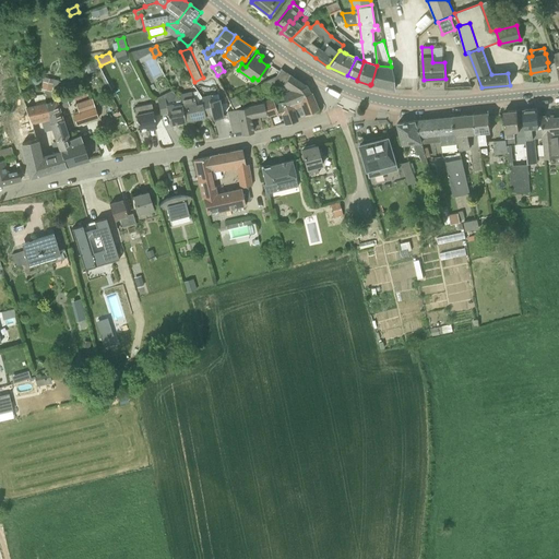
[(113,90),(99,66),(95,68),(108,92),(113,90)]
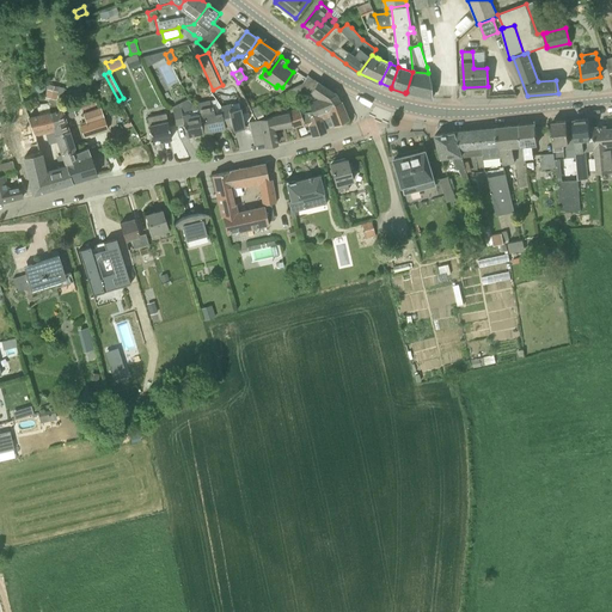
[(429,84),(428,73),(412,72),(407,92),(432,98),(429,84)]
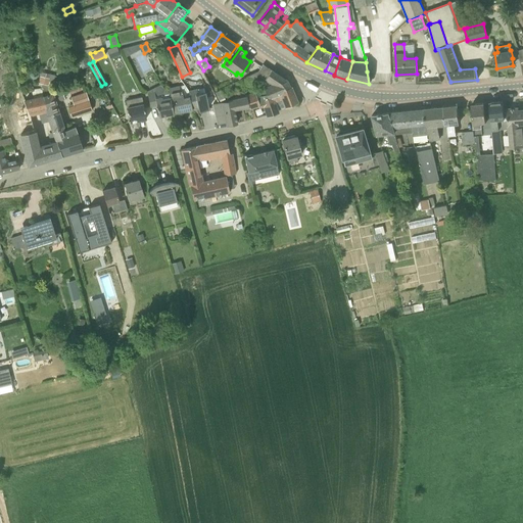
[(247,77),(248,79),(251,86),(256,84),(260,90),(262,90),(266,98),(282,92),(282,89),(289,86),(286,80),(263,64),(257,72),(247,77)]
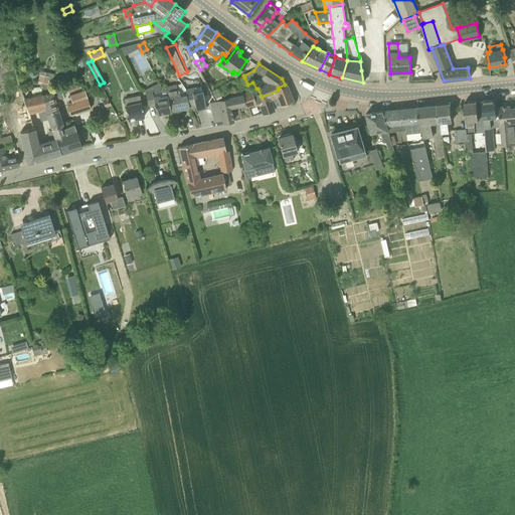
[(38,74),(37,81),(46,83),(47,80),(48,77),(38,74)]
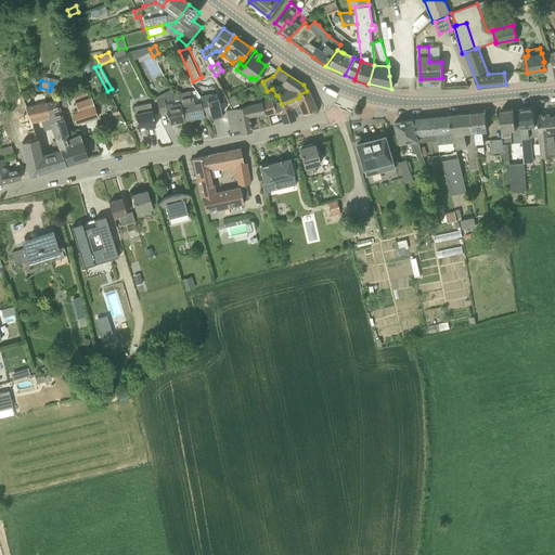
[(75,93),(76,98),(89,94),(88,89),(75,93)]
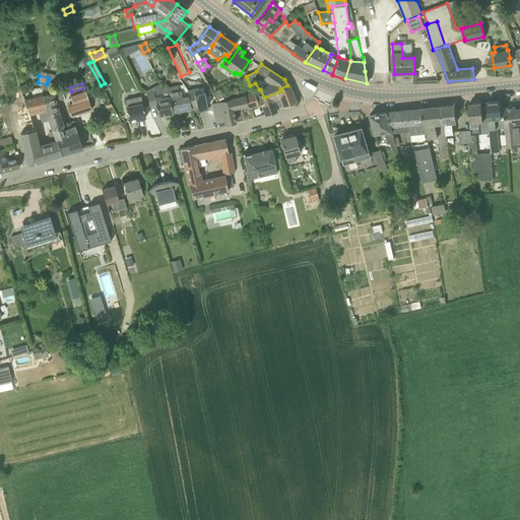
[(149,106),(155,105),(158,115),(173,112),(168,91),(161,86),(160,84),(146,91),(149,106)]
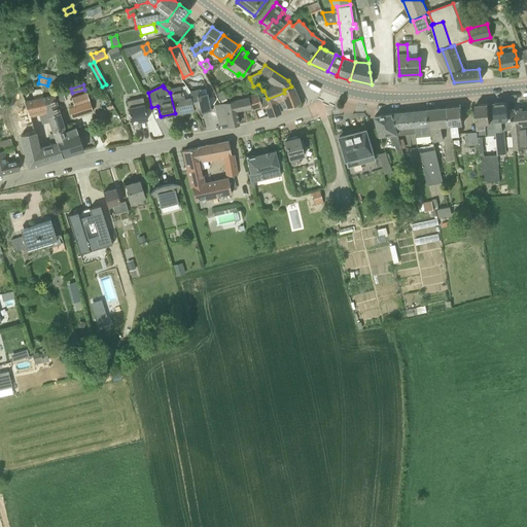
[(256,94),(249,96),(253,109),(260,106),(261,108),(266,107),(270,117),(280,113),(279,110),(288,108),(300,103),(292,89),(291,86),(284,90),(284,93),(268,99),(264,91),(262,91),(256,94)]
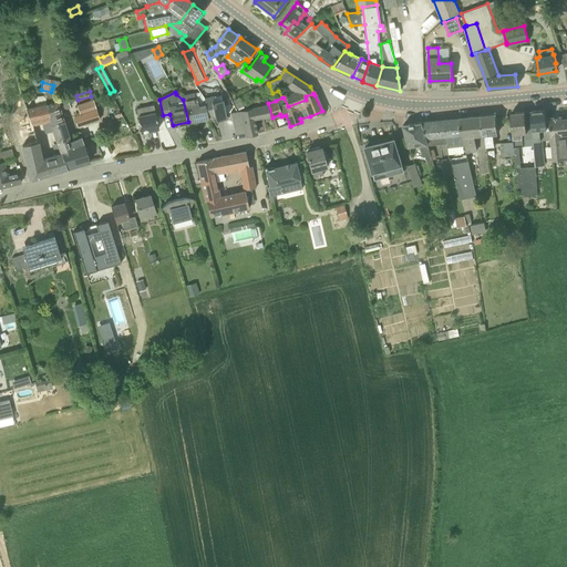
[(183,96),(183,100),(188,122),(208,117),(205,104),(198,105),(197,99),(195,100),(194,94),(183,96)]
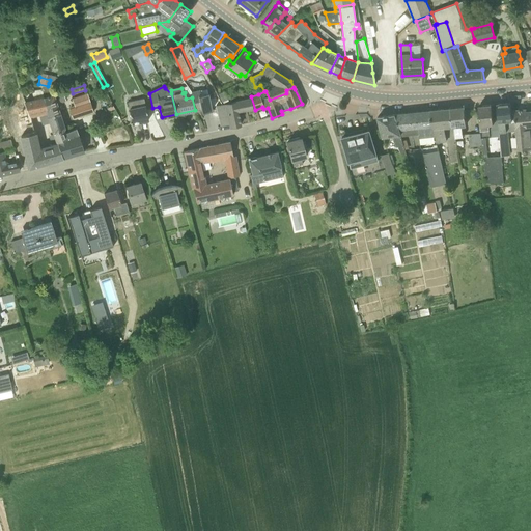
[(59,112),(60,112),(57,103),(65,100),(62,90),(51,94),(42,96),(45,109),(44,110),(45,113),(46,116),(59,113),(59,112)]
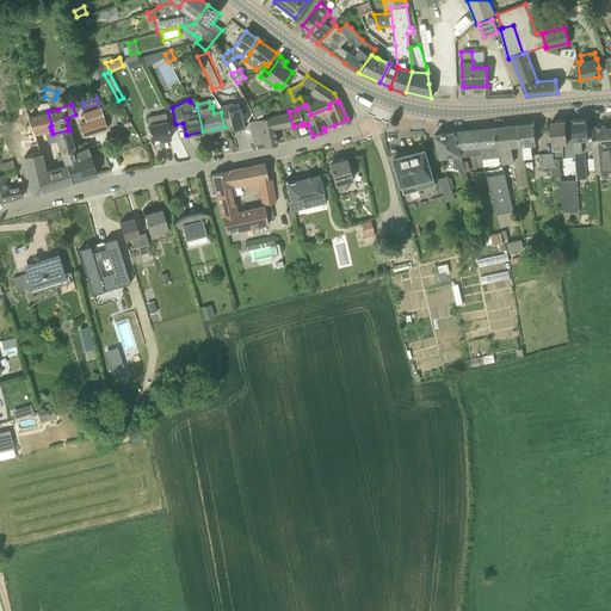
[(221,112),(224,127),(232,124),(232,128),(244,125),(240,106),(230,109),(229,104),(220,106),(221,112)]
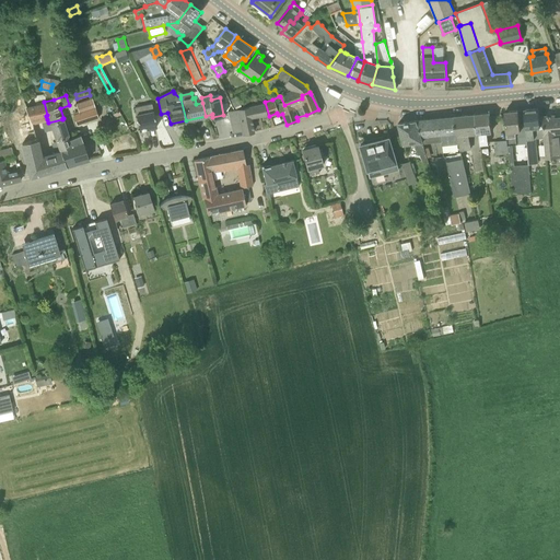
[(230,101),(233,107),(240,104),(236,97),(230,101)]
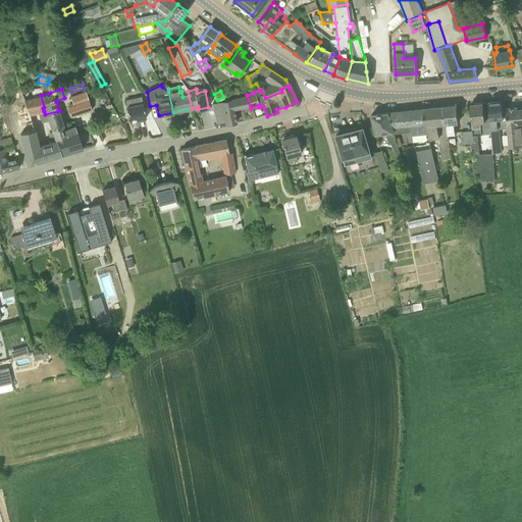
[(71,97),(73,105),(89,101),(86,92),(71,97)]
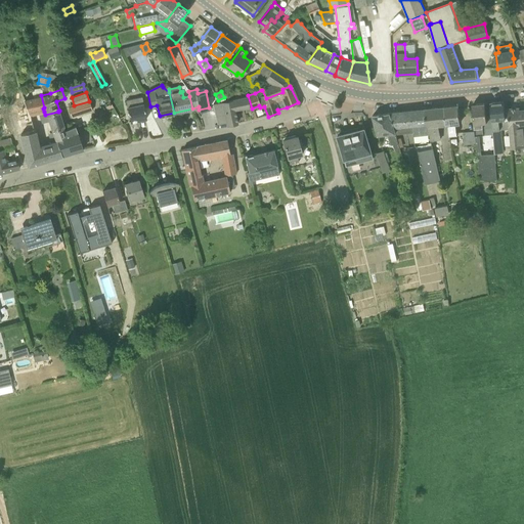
[(40,95),(24,99),(29,117),(44,112),(43,108),(44,107),(41,95),(40,95)]
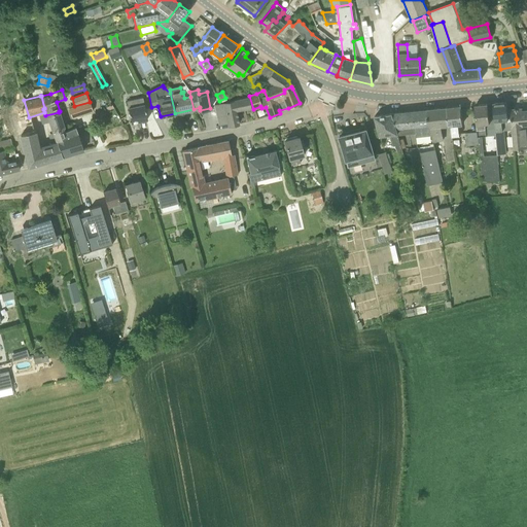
[(224,103),(227,123),(229,126),(239,124),(236,110),(252,106),(253,109),(249,96),(247,96),(247,97),(224,103)]
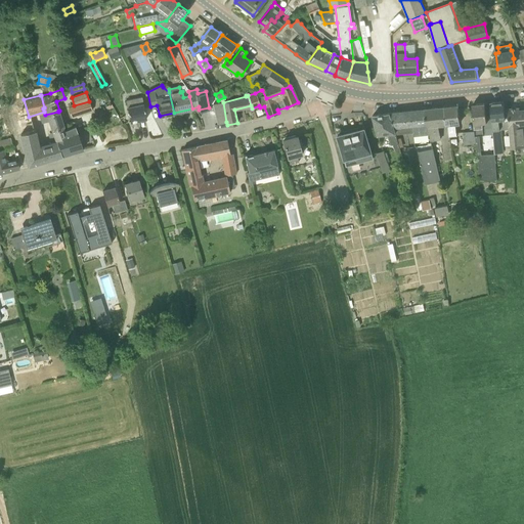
[(130,122),(146,118),(141,96),(126,100),(130,122)]
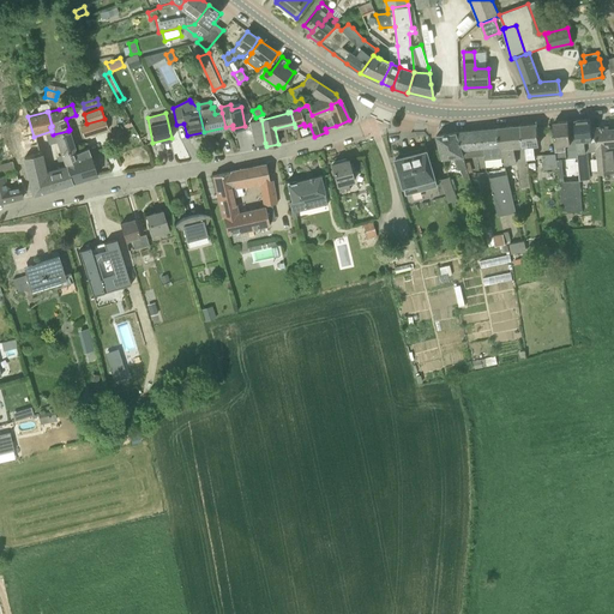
[(104,119),(86,124),(80,126),(84,136),(108,128),(104,119)]
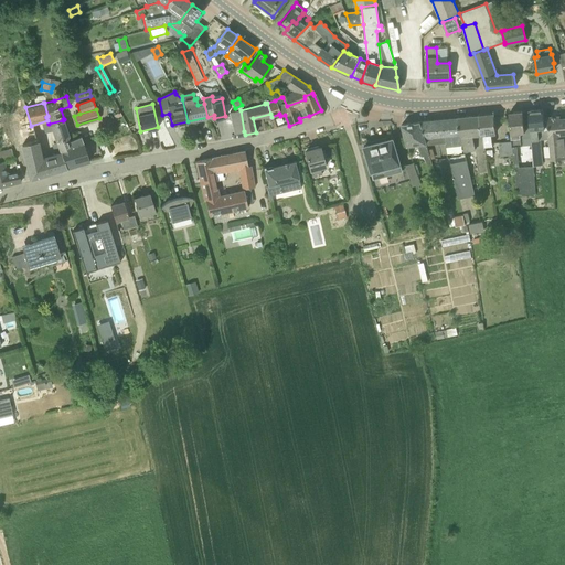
[(533,148),(533,167),(543,166),(541,140),(550,139),(547,118),(544,118),(543,109),(529,110),(532,145),(533,148)]
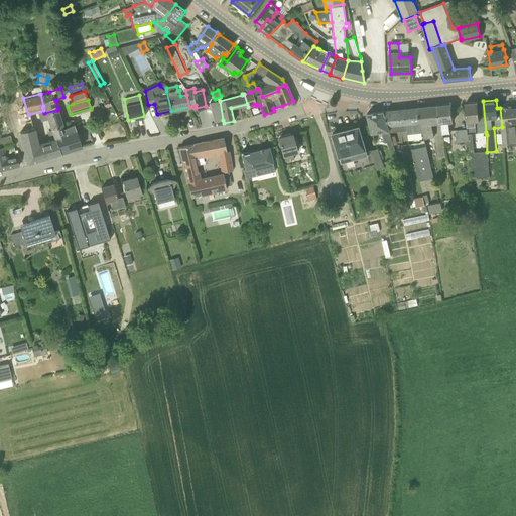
[(223,120),(220,101),(211,102),(215,122),(223,120)]
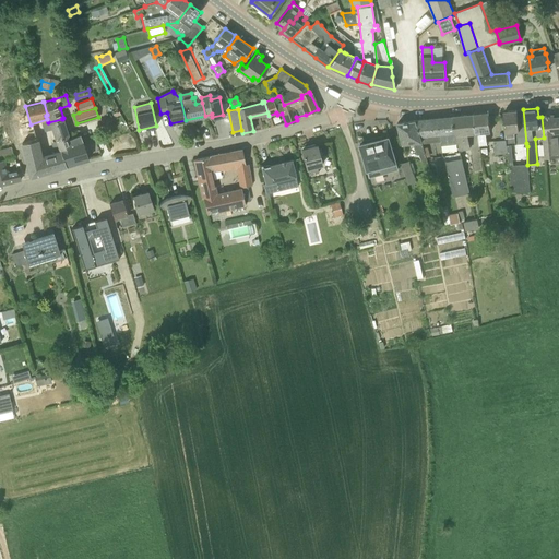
[(511,144),(526,143),(523,109),(503,111),(507,141),(508,153),(509,166),(511,194),(531,192),(527,165),(513,166),(511,144)]
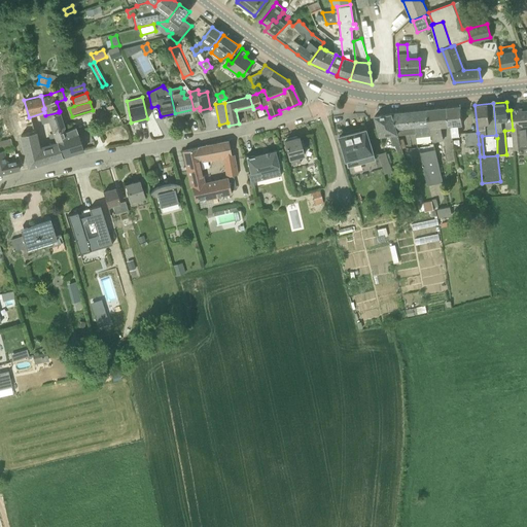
[(447,108),(449,125),(451,125),(452,136),(460,135),(459,132),(458,124),(462,124),(461,106),(447,108)]
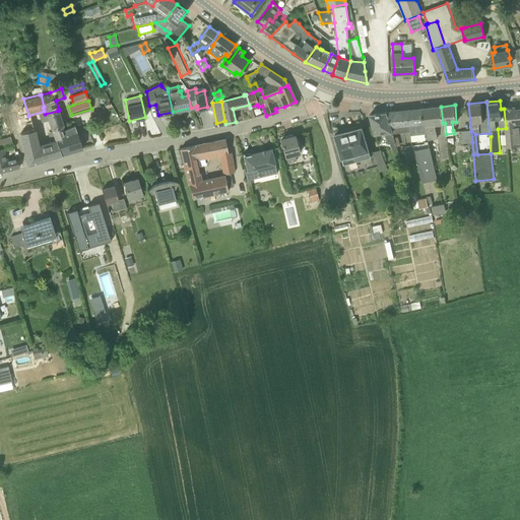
[(423,109),(426,132),(427,134),(428,139),(437,138),(435,124),(443,123),(441,107),(423,109)]
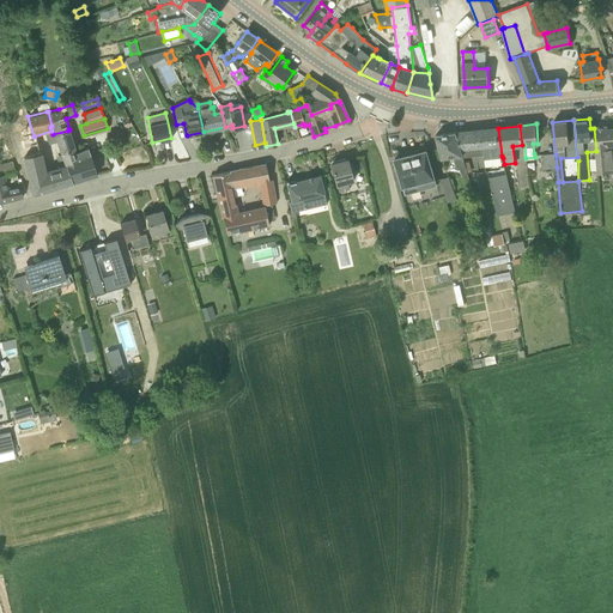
[(594,127),(594,128),(596,151),(598,173),(612,171),(612,167),(611,145),(612,144),(612,128),(608,129),(607,126),(594,127)]
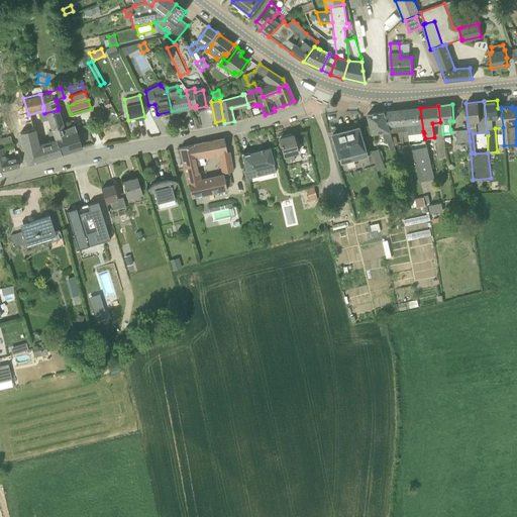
[(424,133),(423,131),(420,108),(404,109),(407,126),(408,130),(408,132),(408,134),(424,133)]
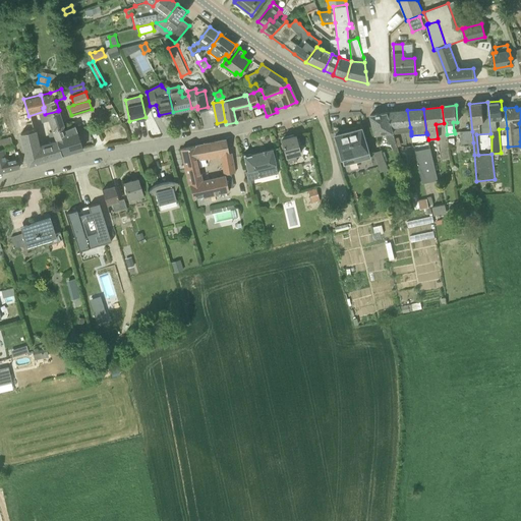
[(47,120),(50,129),(63,125),(59,110),(58,110),(58,111),(45,114),(47,120)]
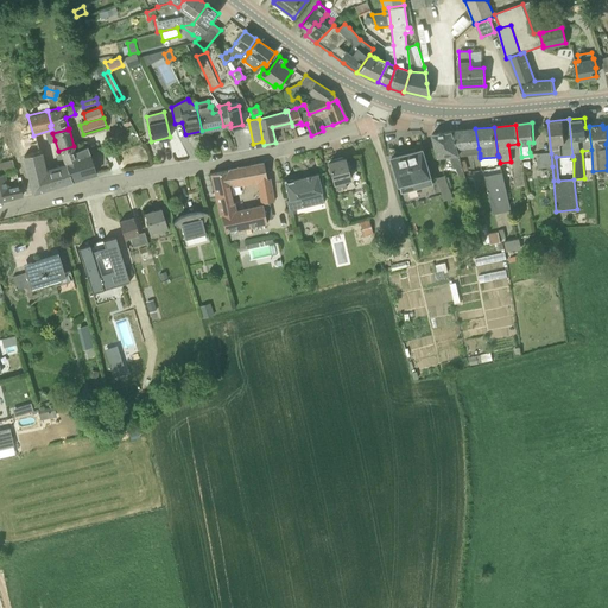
[(479,149),(475,128),(453,131),(457,151),(479,149)]
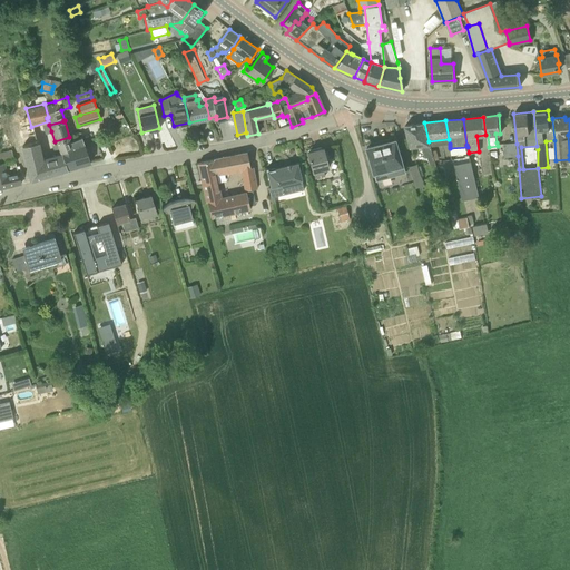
[(431,165),(435,164),(434,160),(432,150),(429,141),(424,123),(405,125),(411,147),(422,146),(426,158),(428,157),(431,165)]
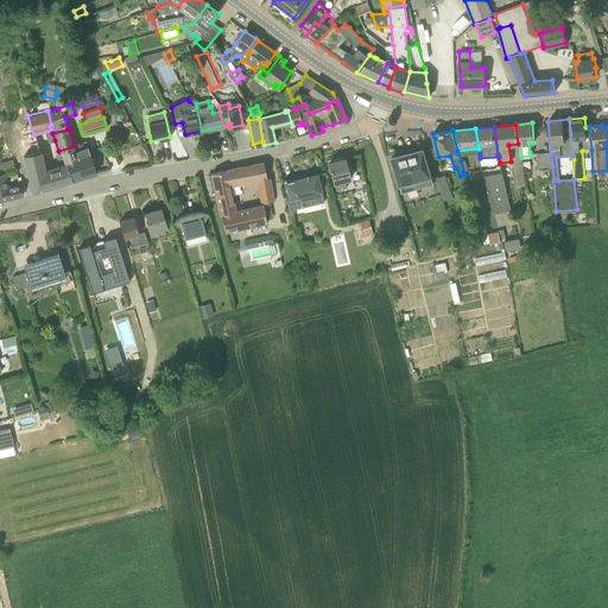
[(74,146),(58,151),(63,164),(65,164),(77,157),(90,152),(88,145),(75,151),(74,146)]
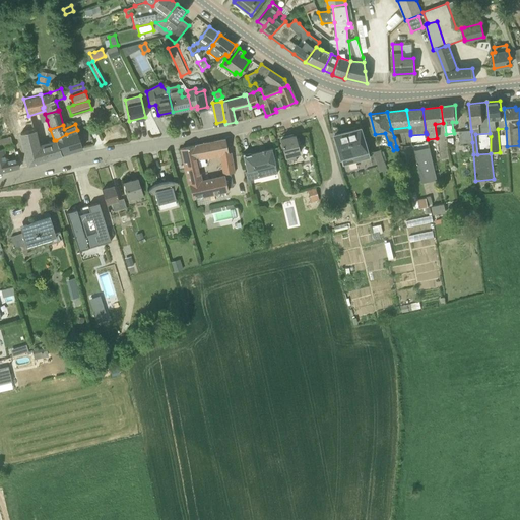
[(369,151),(362,125),(347,128),(356,161),(370,157),(369,152),(369,151)]
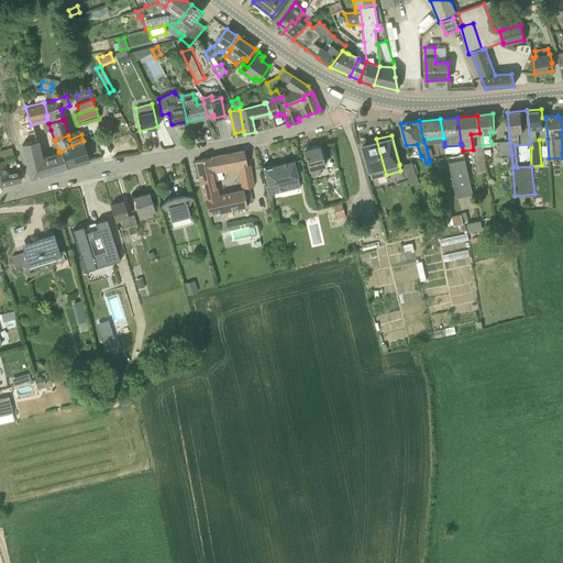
[(386,175),(376,139),(362,143),(370,173),(371,173),(373,178),(386,175)]
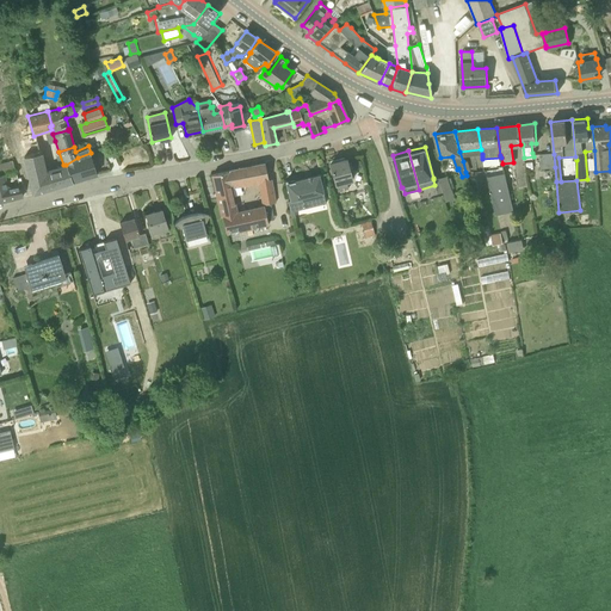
[(24,156),(32,192),(72,181),(66,165),(63,165),(45,172),(41,152),(25,155),(24,156)]
